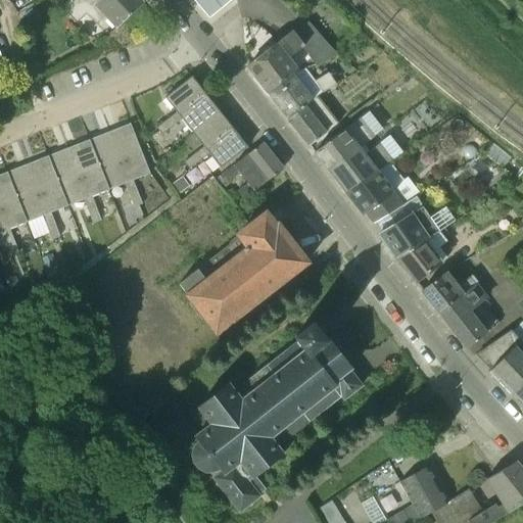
[(96,25),(105,16),(116,29),(143,3),(140,0),(73,0),(63,9),(76,22),(85,14),(96,25)]
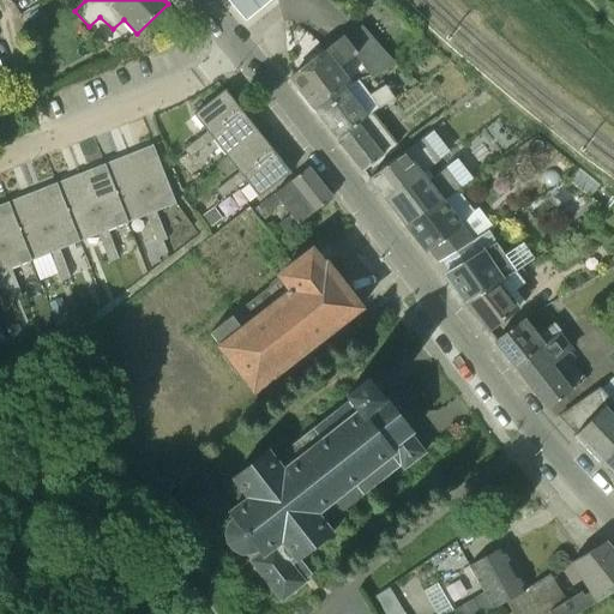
[(228,0),(245,19),(268,0),(228,0)]
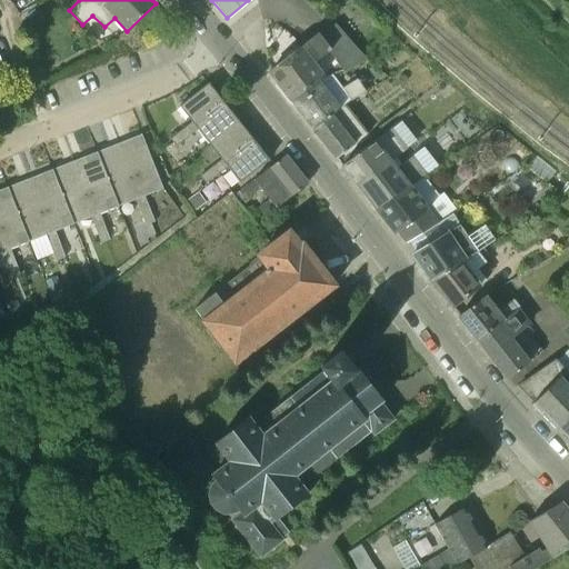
[(287,59),(269,72),(291,101),(325,76),(315,62),(328,52),(343,71),(366,59),(335,25),(320,36),(318,33),(287,59)]
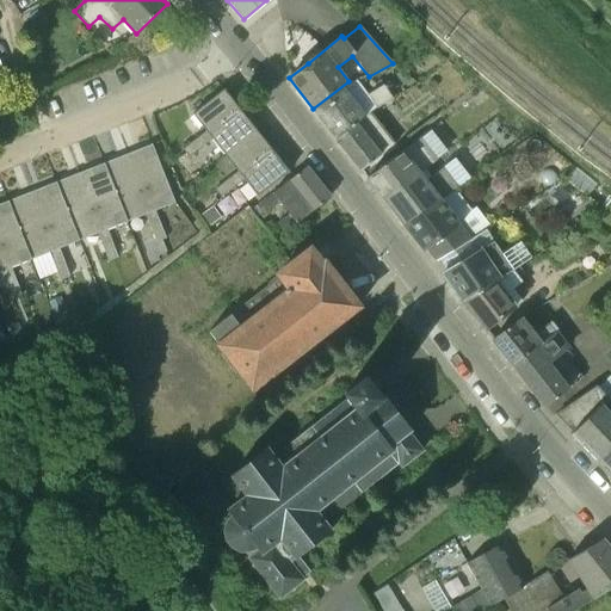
[(313,109),(337,140),(371,113),(370,112),(392,97),(382,85),(368,94),(357,81),(349,81),(313,109)]
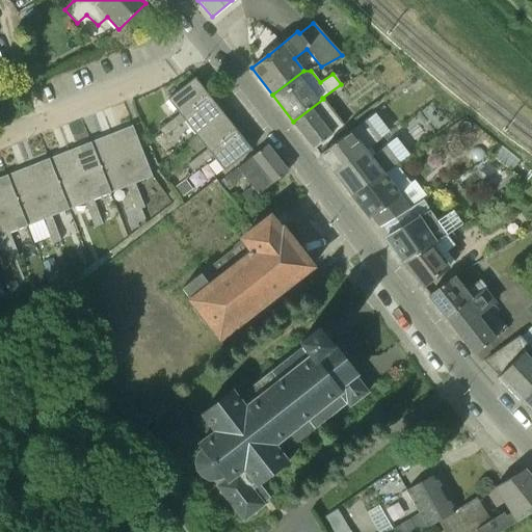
[(179,114),(182,117),(209,96),(195,78),(167,100),(179,114)]
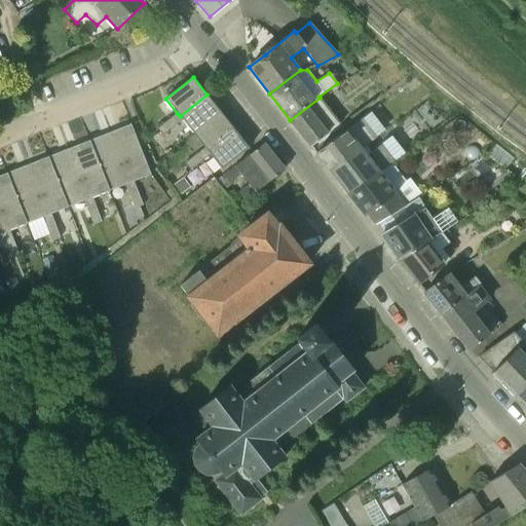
[(180,116),(183,119),(193,134),(221,112),(207,95),(180,116)]
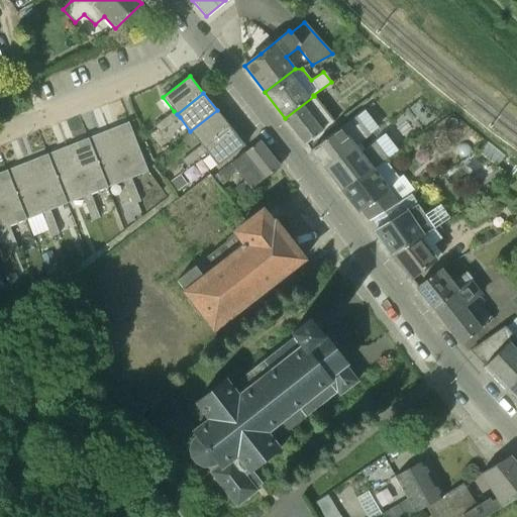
[(305,144),(333,122),(314,96),(285,118),(305,144)]
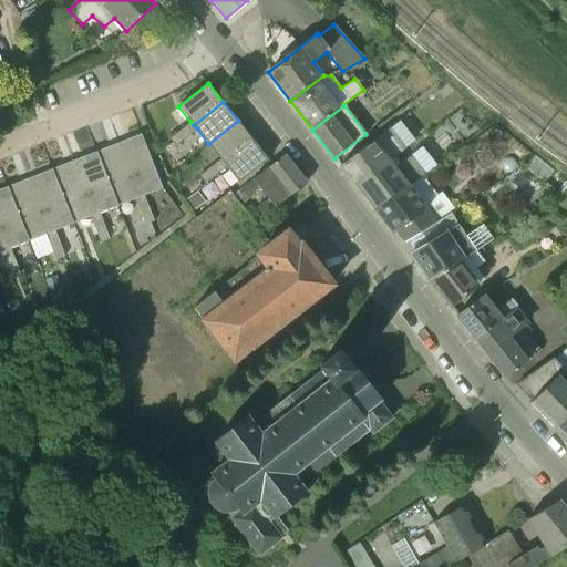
[(24,117),(21,110),(13,114),(17,121),(24,117)]
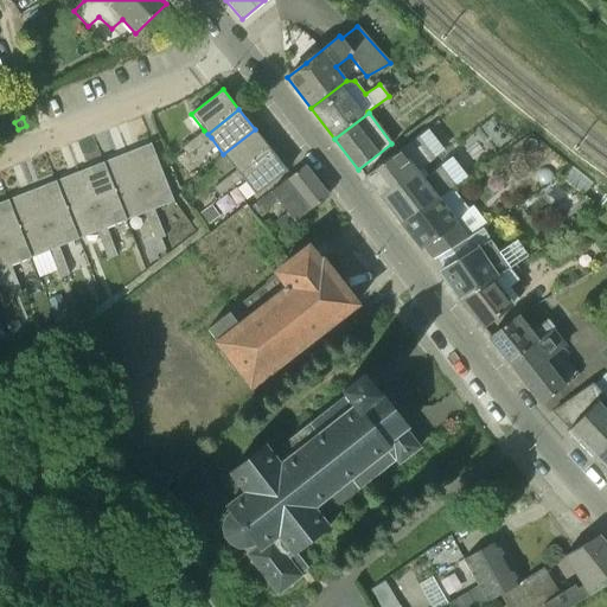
[(223,154),(236,170),(240,174),(270,149),(255,129),(223,154)]
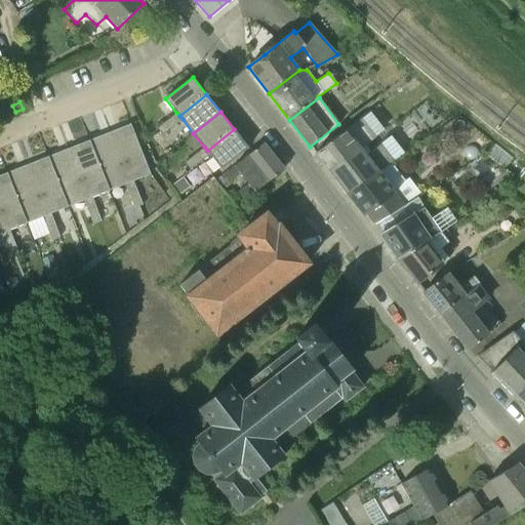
[(331,140),(315,153),(329,171),(360,148),(361,149),(385,131),(370,112),(331,140)]
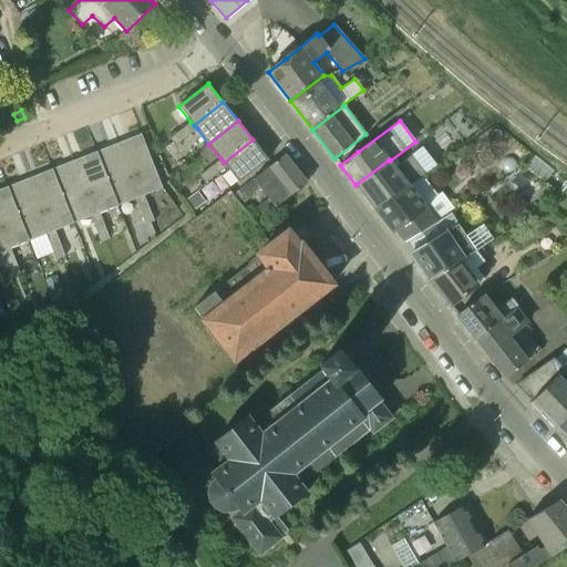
[(179,130),(186,137),(197,129),(194,125),(191,122),(179,130)]
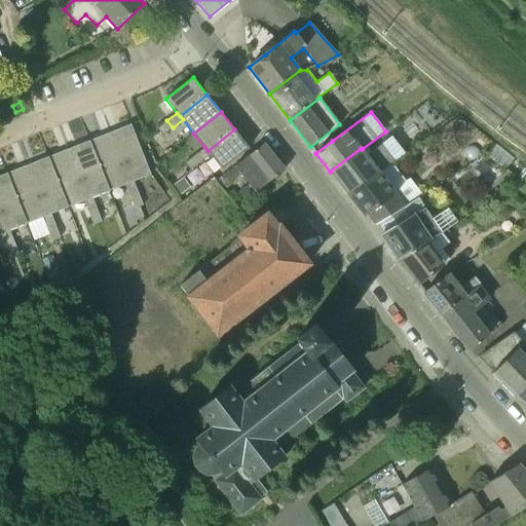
[(157,128),(162,136),(173,127),(166,120),(157,128)]
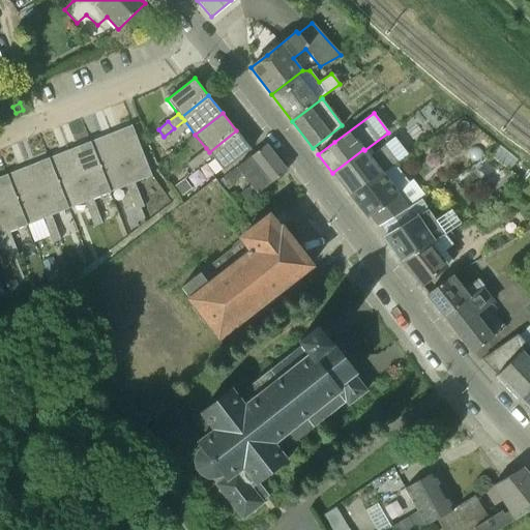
[(135,183),(151,176),(131,125),(111,134),(130,185),(135,183)]
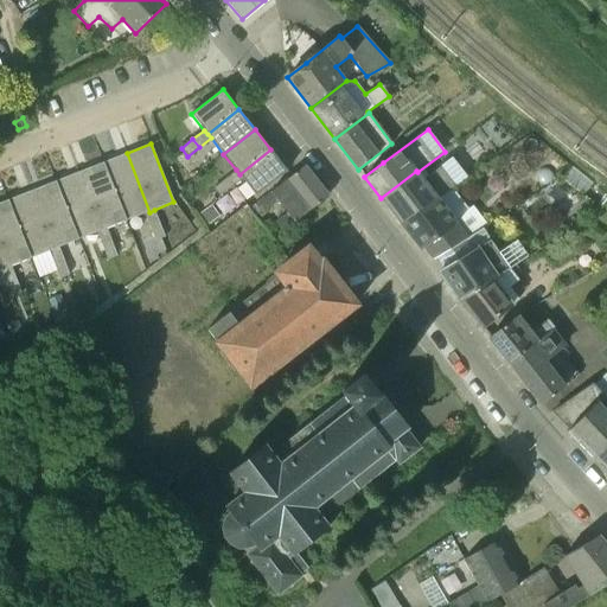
[(243,178),(256,195),(287,170),(270,149),(240,174),(242,178),(243,178)]
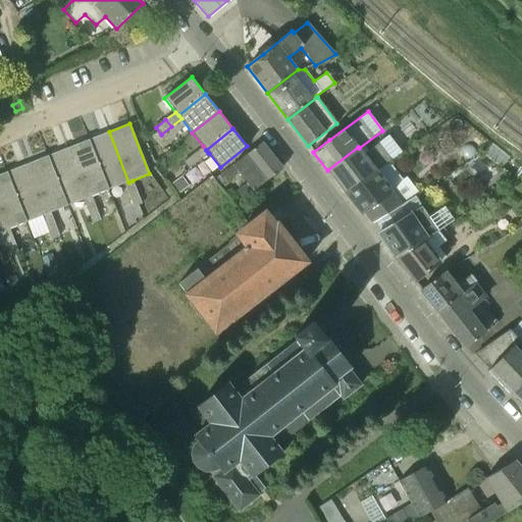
[(88,140),(108,191),(124,185),(128,183),(109,132),(88,140)]
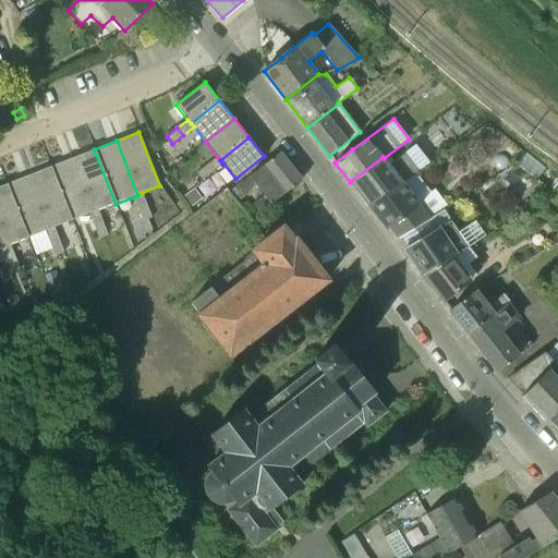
[(98,210),(116,204),(94,149),(72,158),(94,211),(98,210)]
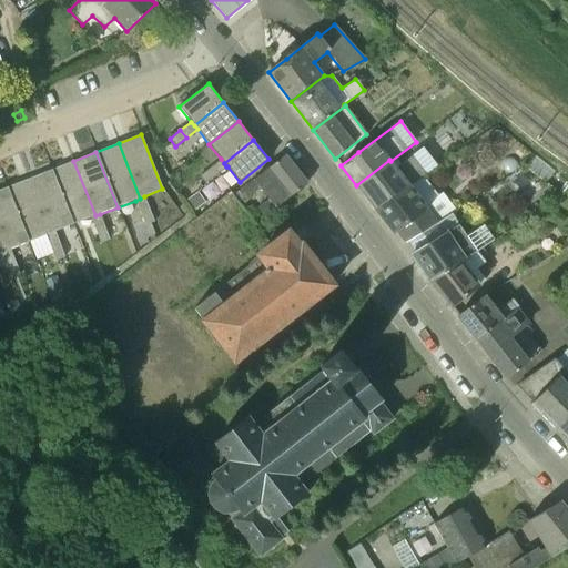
[(356,185),(375,209),(423,176),(427,174),(413,155),(396,168),(391,161),(389,160),(356,185)]
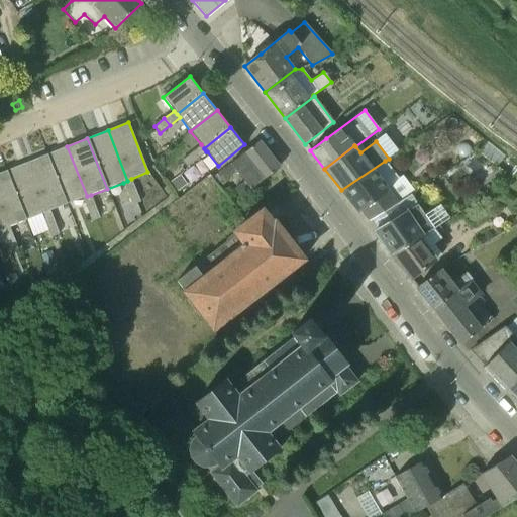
[(237,202),(248,217),(262,209),(248,192),(279,168),(259,142),(242,154),(216,174),(218,178),(222,175),(226,179),(235,172),(243,182),(233,190),(240,199),(238,201),(237,202)]
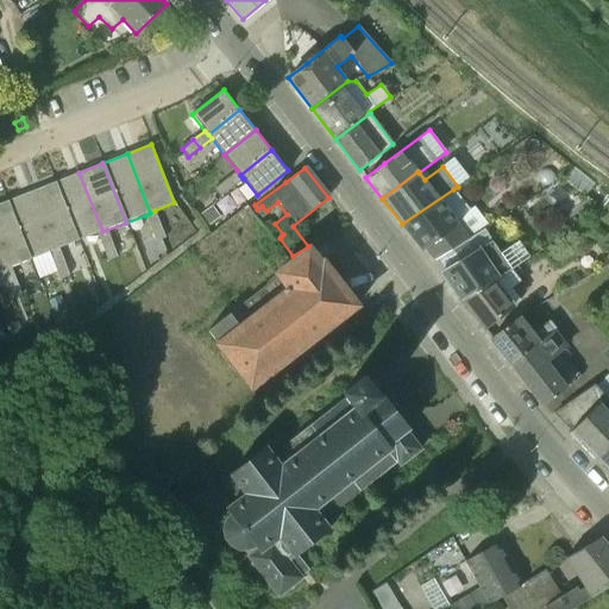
[(226,180),(232,188),(243,179),(240,175),(237,170),(226,180)]
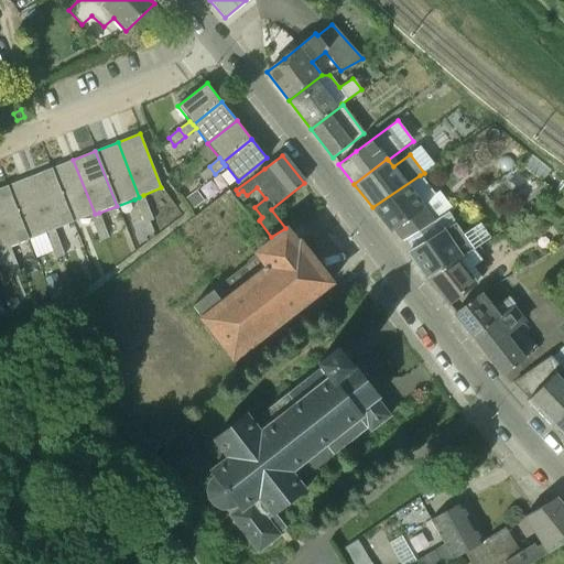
[(51,169),(72,223),(89,216),(95,214),(73,160),(51,169)]
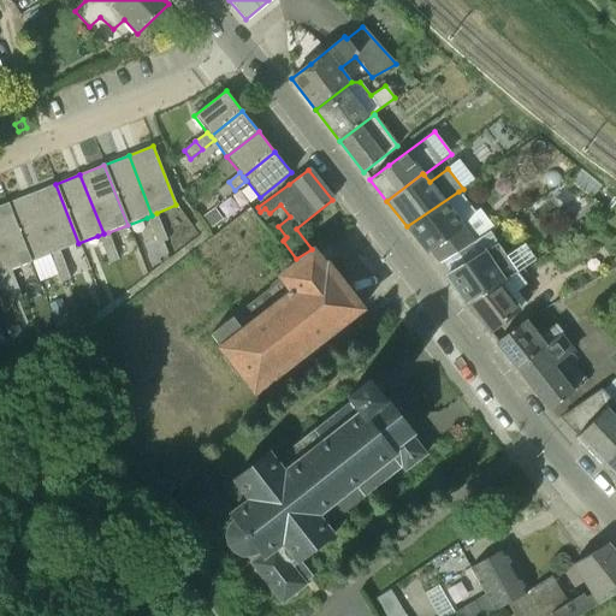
[(235,190),(229,182),(217,191),(223,200),(235,190)]
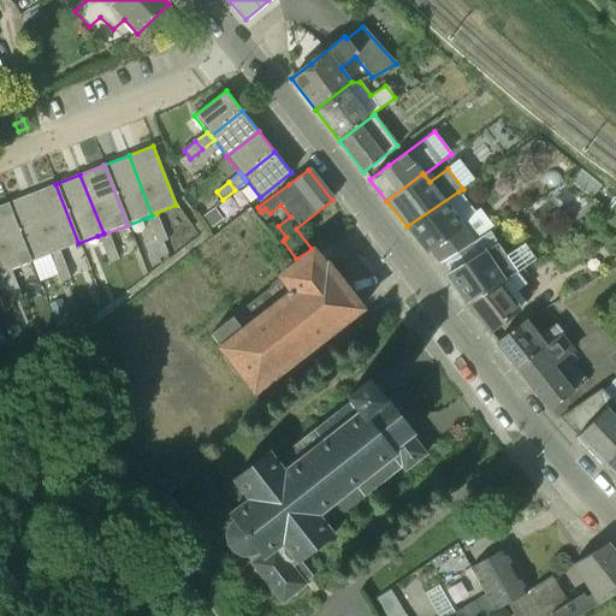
[(84,259),(78,243),(55,184),(31,194),(54,253),(60,250),(65,265),(65,266),(84,259)]
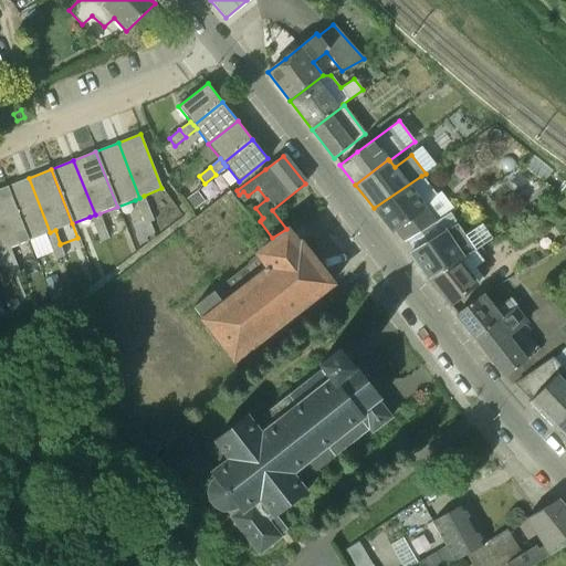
[(396,230),(405,242),(437,222),(425,206),(437,196),(421,176),(374,208),(392,233),(396,230)]
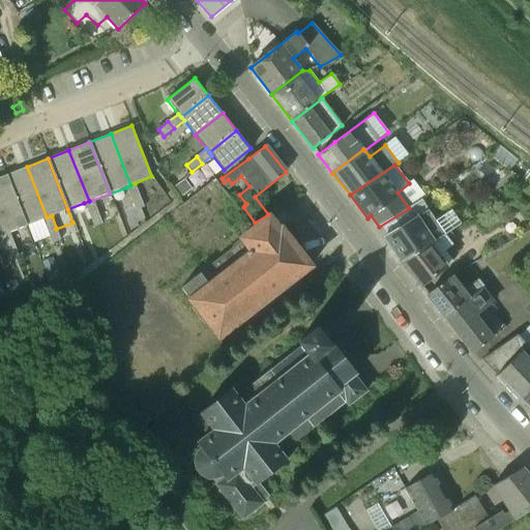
[(26,226),(42,219),(47,217),(27,167),(5,175),(26,226)]
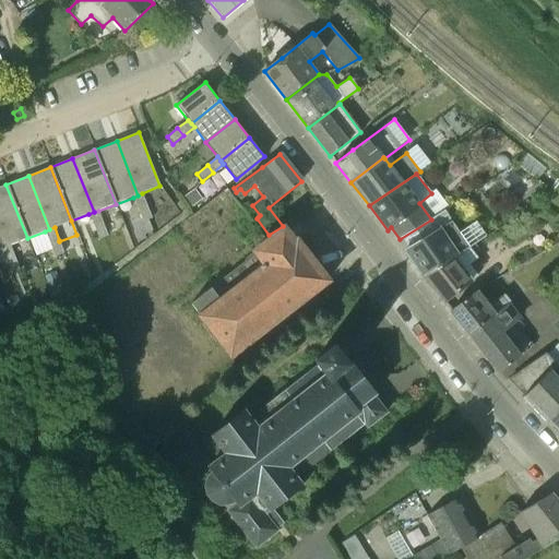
[(10,246),(27,238),(6,185),(0,186),(0,234),(6,247),(10,246)]
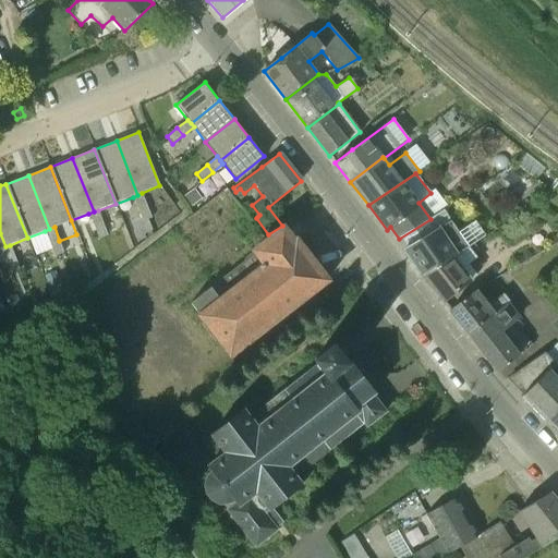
[(203,201),(194,189),(183,196),(192,208),(203,201)]
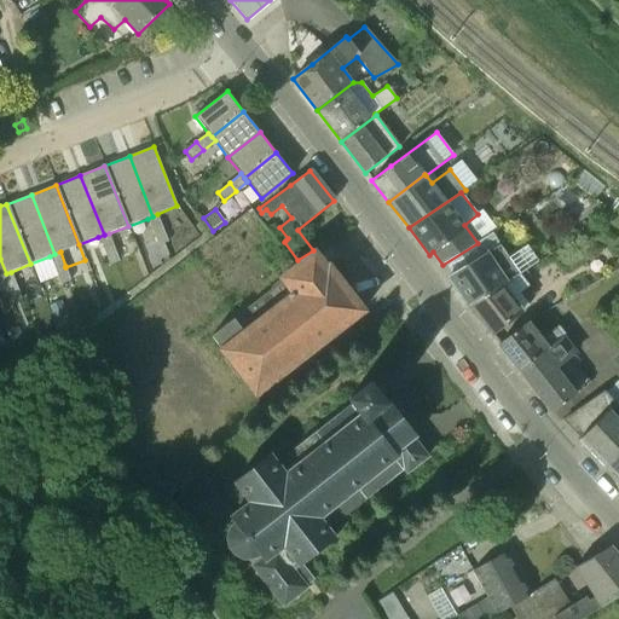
[(152,232),(162,227),(157,214),(152,217),(148,219),(152,232)]
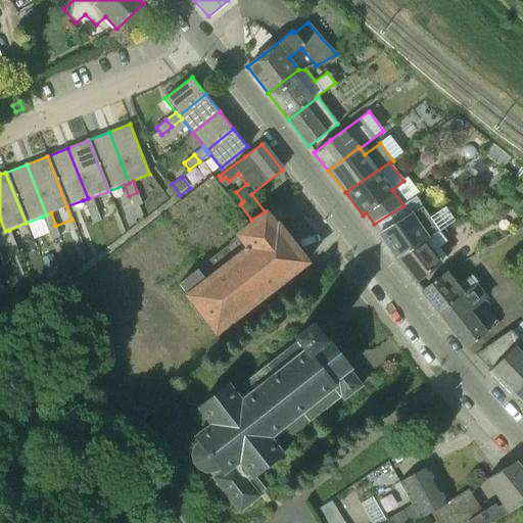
[(236,207),(240,204),(241,203),(230,189),(225,193),(236,207)]
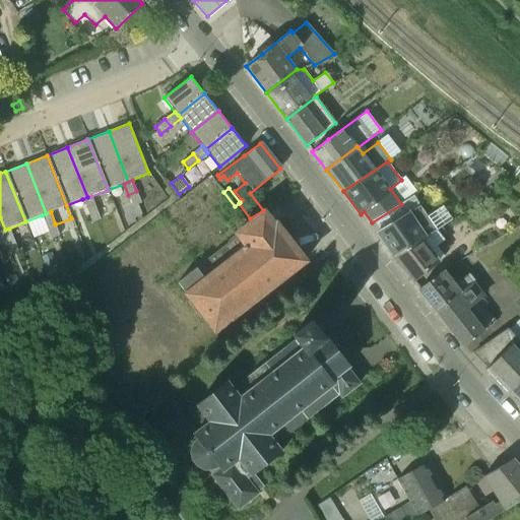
[(136,191),(128,195),(132,206),(141,203),(136,191)]
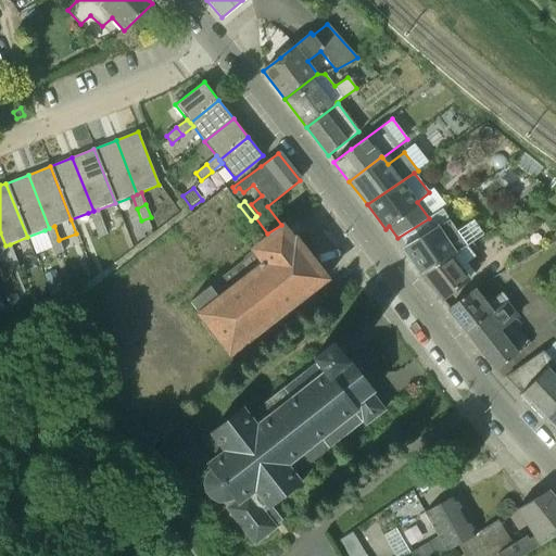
[(93,225),(102,222),(98,210),(93,211),(88,213),(93,225)]
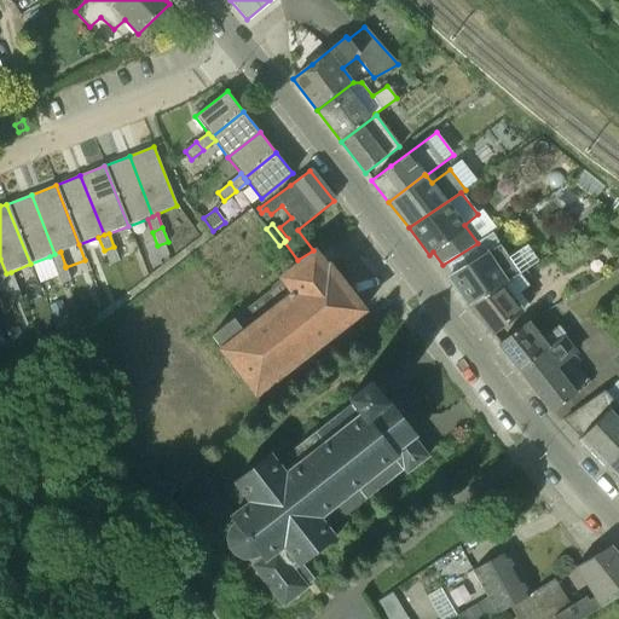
[(253,397),(345,325),(363,311),(329,266),(327,267),(313,250),(298,260),(284,242),(279,246),(293,265),(277,277),(278,279),(271,285),(272,288),(212,336),(219,347),(217,348),(253,397)]
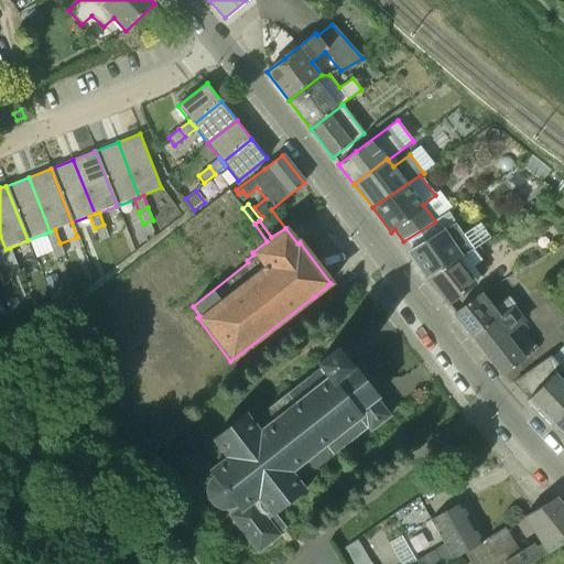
[(422,273),(424,275),(426,278),(458,259),(474,250),(455,223),(425,241),(408,252),(418,267),(418,269),(422,273)]
